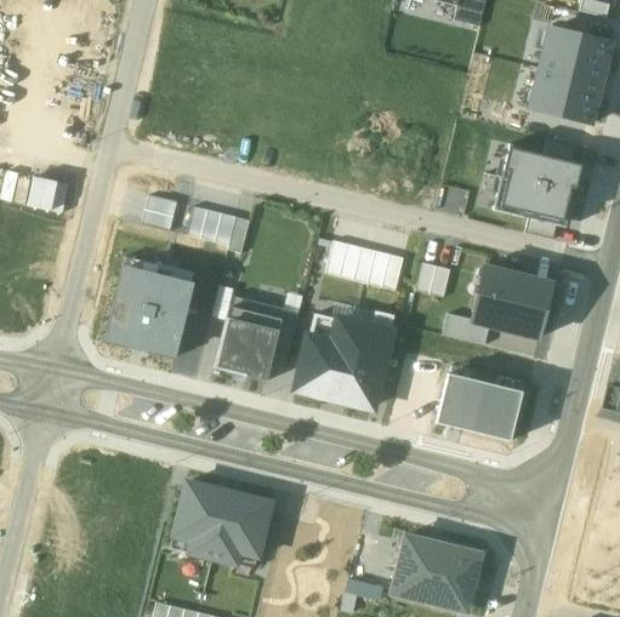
[(458,0),(458,4),(454,18),(481,24),(485,0),(458,0)]
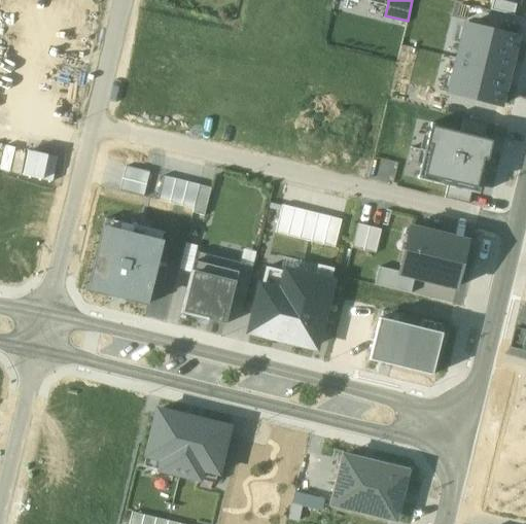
[(519,1),(515,0),(492,0),(491,7),(516,13),(519,1)]
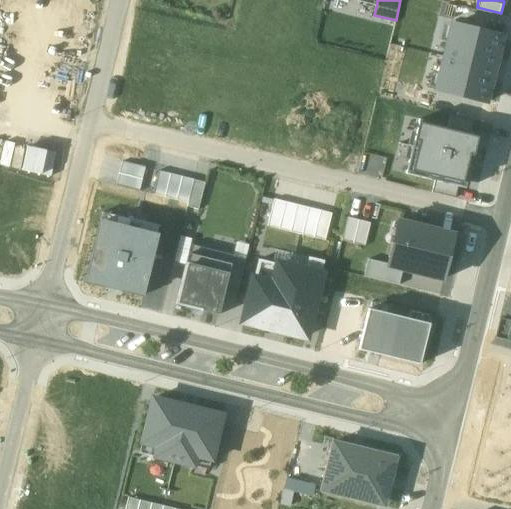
[(442,55),(496,67),(504,33),(450,20),(442,55)]
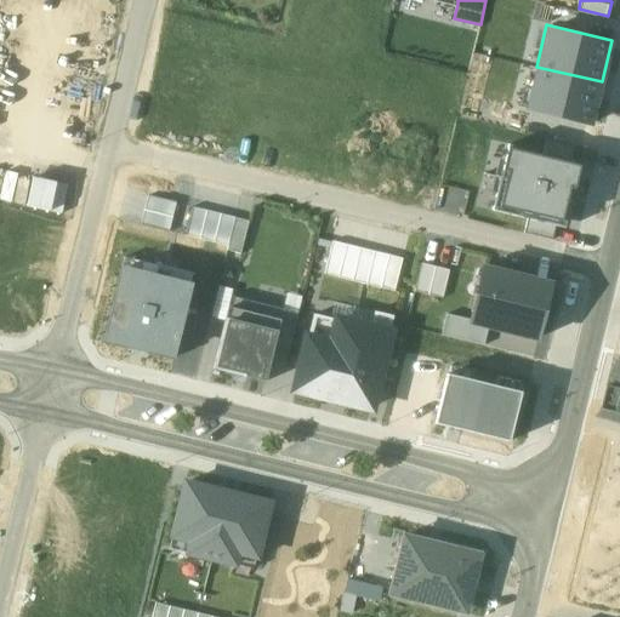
[(592,124),(602,81),(536,67),(527,109),(592,124)]
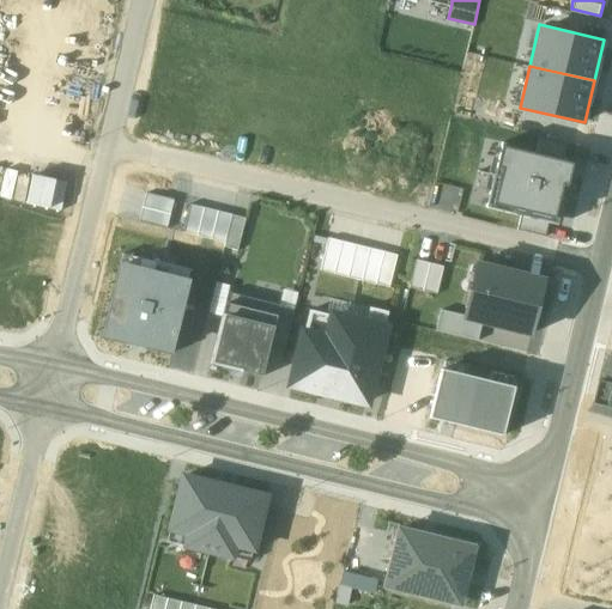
[(541,135),(538,148),(568,156),(571,142),(541,135)]
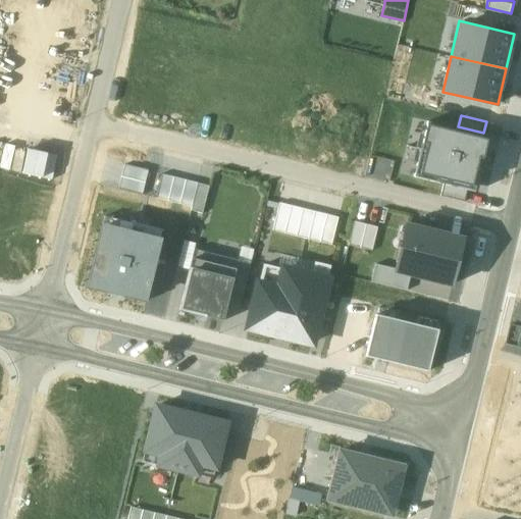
[(469,189),(477,191),(490,135),(483,133),(458,126),(429,119),(415,175),(444,183),(469,189)]
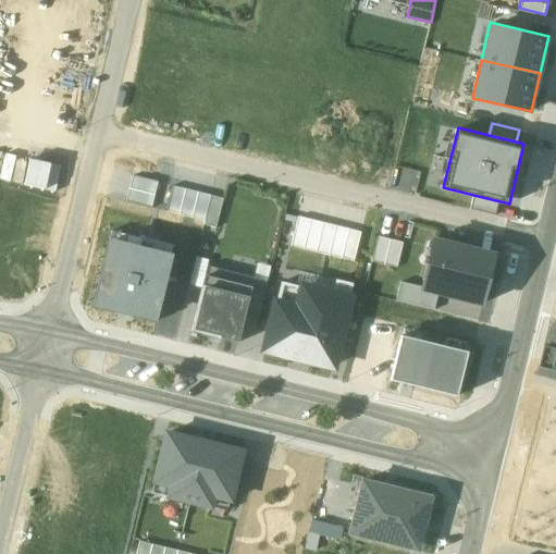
[(205,223),(218,226),(226,194),(212,191),(205,223)]
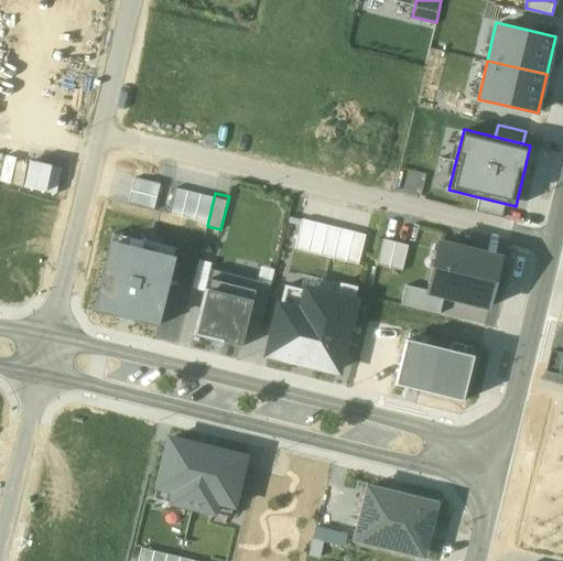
[(504,216),(507,204),(479,197),(476,209),(504,216)]
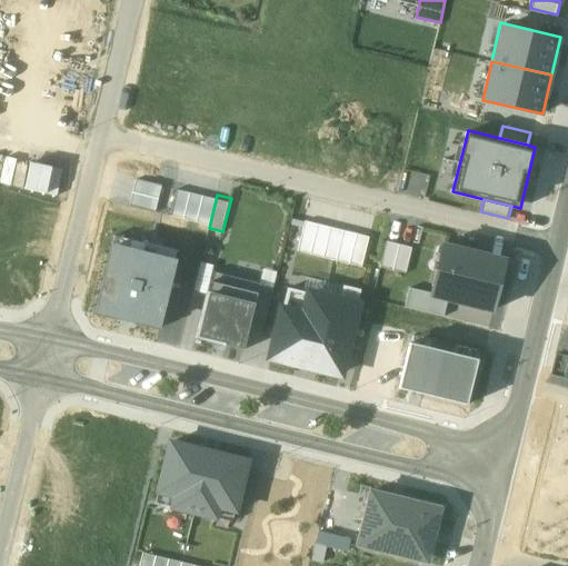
[(298,250),(311,252),(319,220),(306,217),(298,250)]
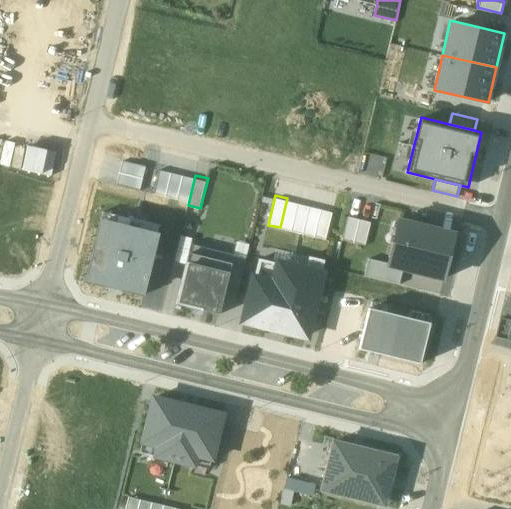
[(280,227),(291,230),(298,201),(287,198),(280,227)]
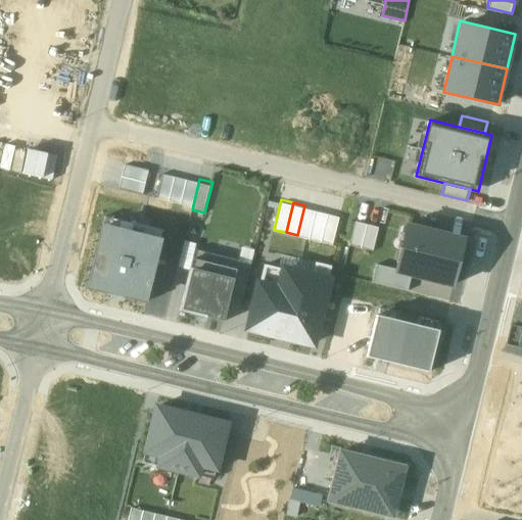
[(297,235),(310,238),(317,207),(304,205),(297,235)]
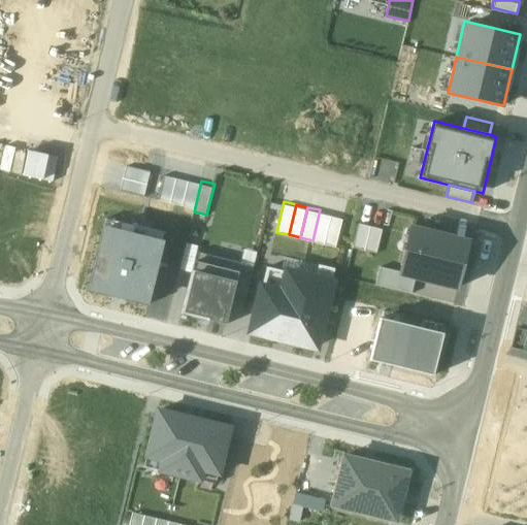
[(313,240),(324,243),(331,212),(320,209),(313,240)]
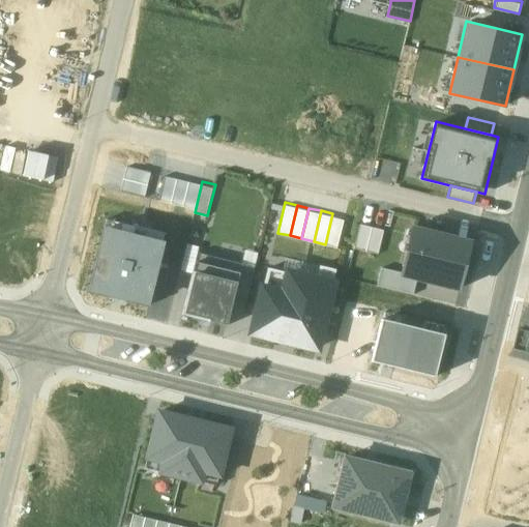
[(325,244),(338,247),(345,216),(332,213),(325,244)]
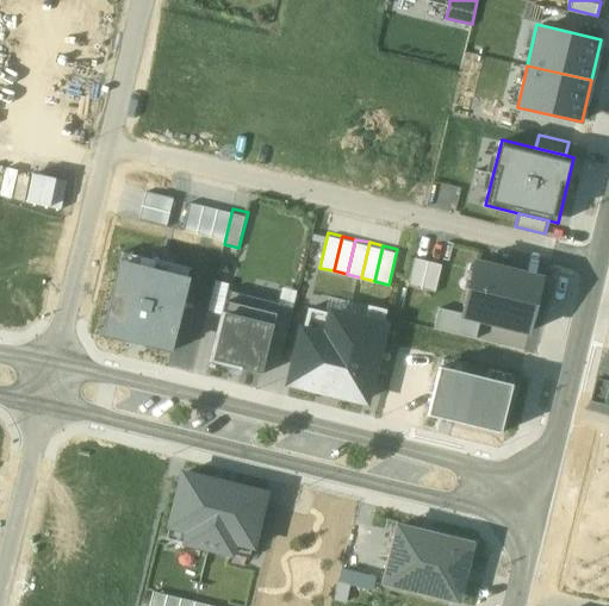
[(409,285),(436,292),(443,264),(415,257),(409,285)]
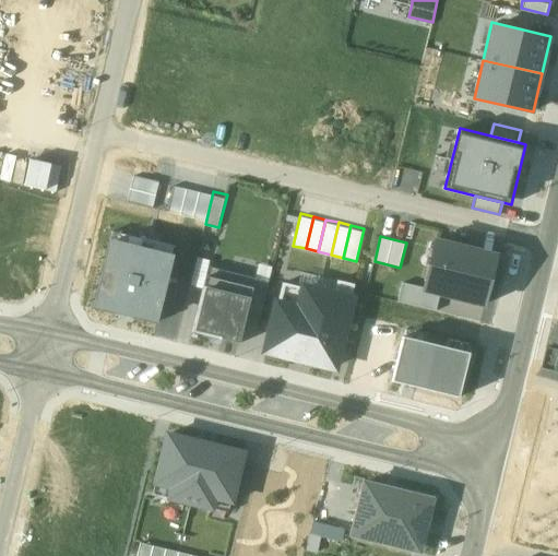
[(157,323),(175,253),(110,238),(93,307),(157,323)]
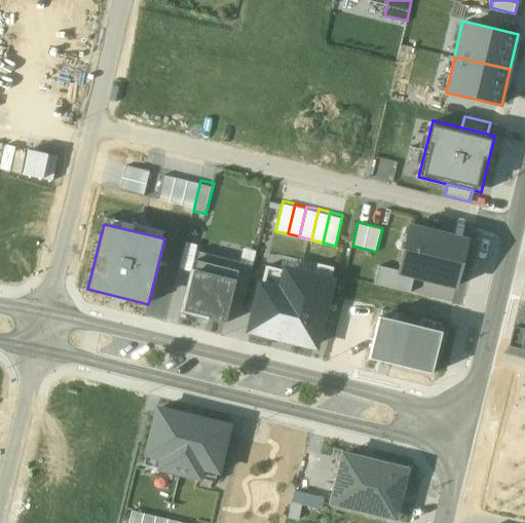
[(467,240),(416,228),(411,248),(406,247),(400,270),(399,272),(414,276),(456,287),(467,240)]
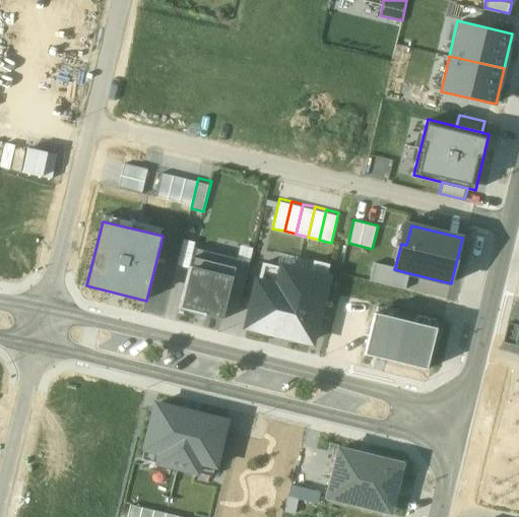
[(238,258),(194,247),(179,307),(222,318),(231,287),(238,259),(238,258)]
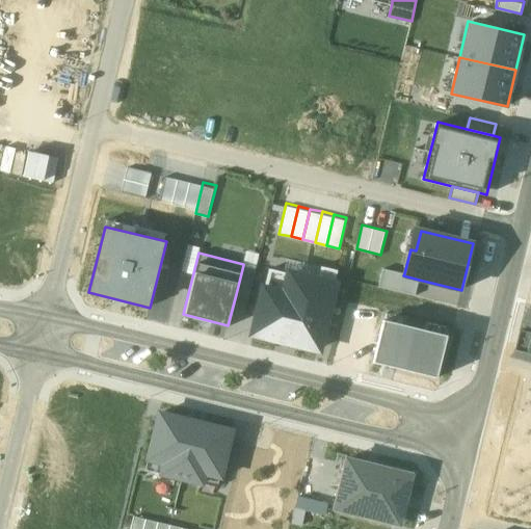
[(243,265),(236,294),(249,297),(257,269),(243,265)]
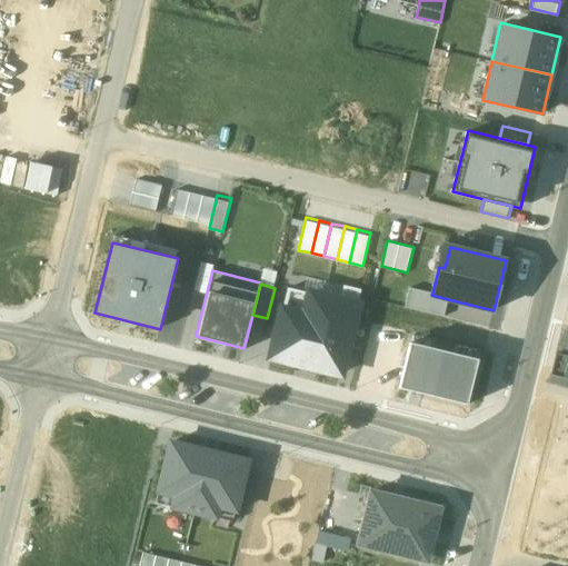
[(340,300),(358,305),(361,288),(345,285),(340,300)]
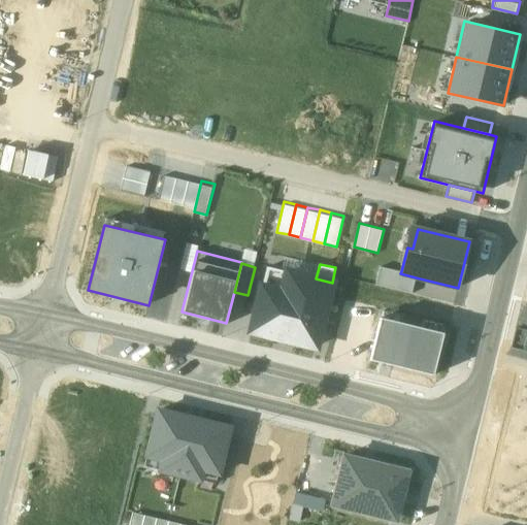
[(401,271),(381,266),(376,283),(413,292),(416,277),(400,273),(401,271)]
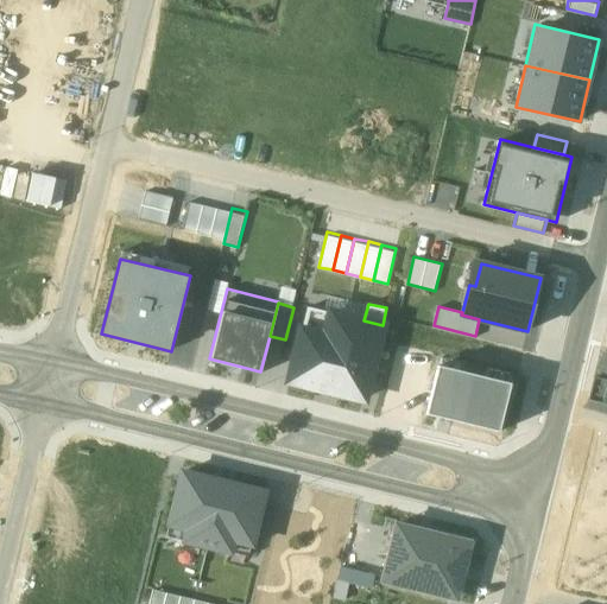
[(365,396),(383,325),(364,320),(309,307),(291,379),(365,396)]
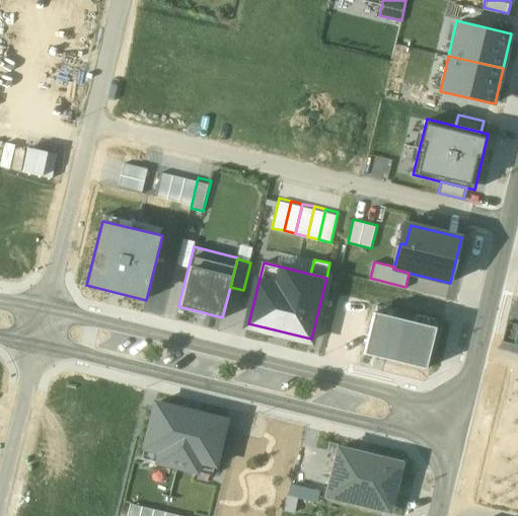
[(365,353),(427,367),(436,326),(374,312),(365,353)]
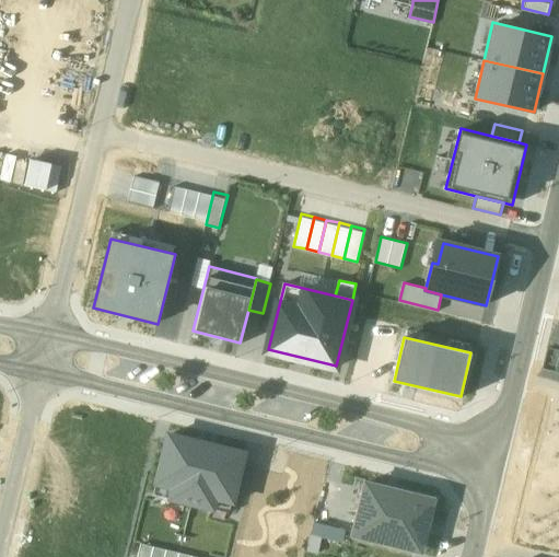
[(171,498),(191,502),(207,443),(169,434),(156,483),(173,487),(171,498)]
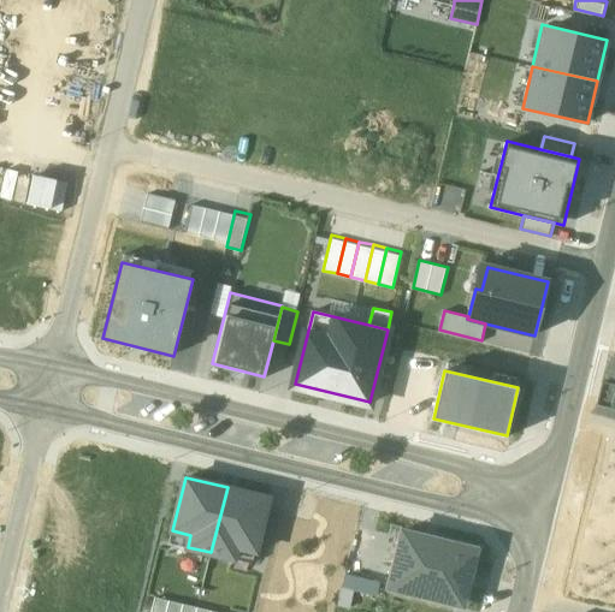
[(234,558),(237,546),(256,551),(270,498),(228,487),(211,552),(234,558)]
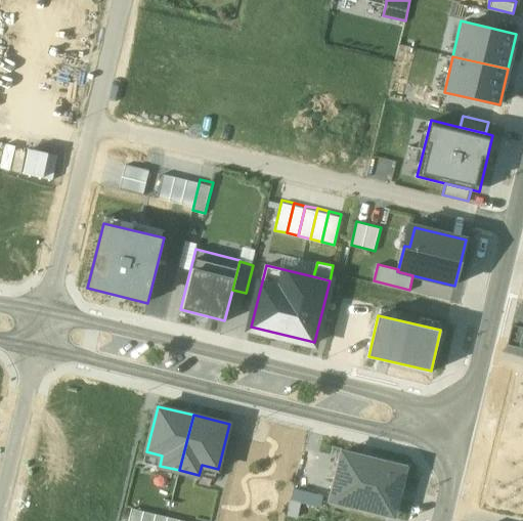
[(330,501),(395,516),(406,464),(342,448),(330,501)]
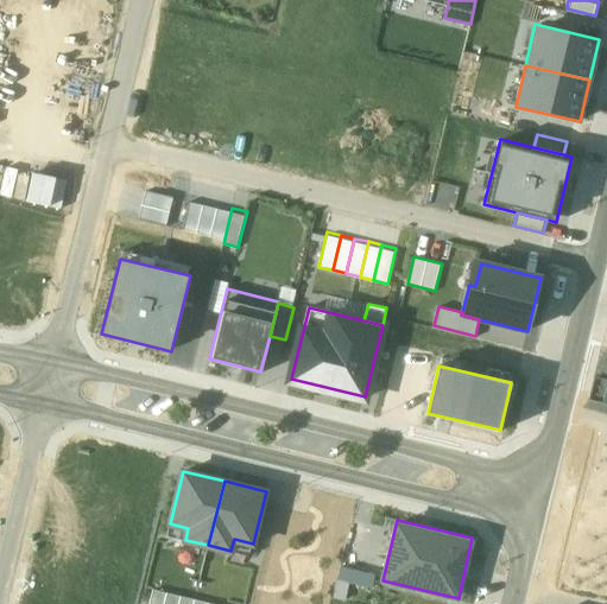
[(155,589),(150,603),(194,603),(196,598),(155,589)]
